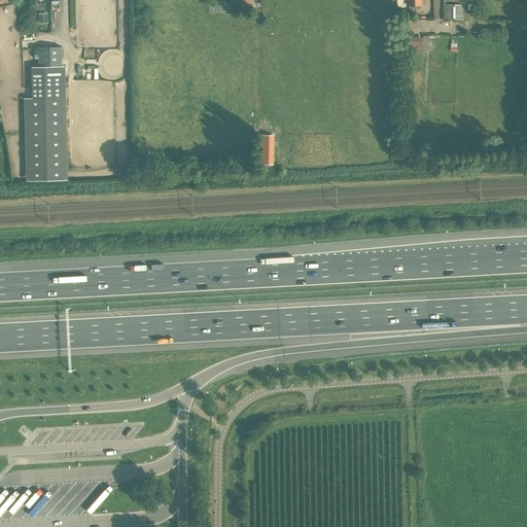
[(232,0),(232,10),(251,9),(250,0),(232,0)]
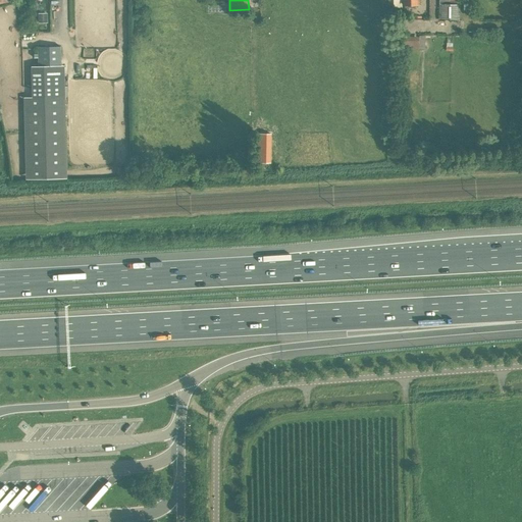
[(453,4),(453,0),(447,0),(439,0),(439,19),(460,19),(460,4),(453,4)]
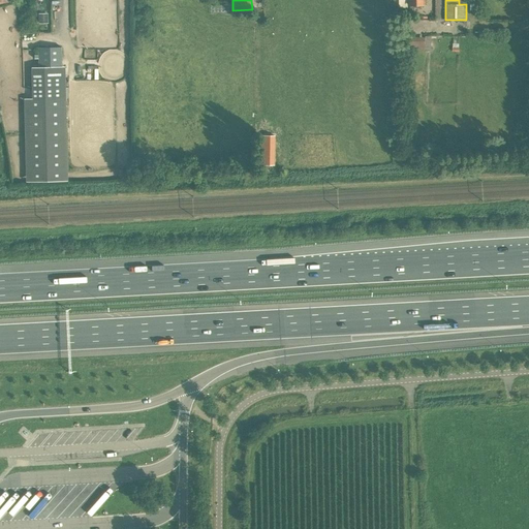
[(48,13),(39,14),(39,23),(48,23),(48,13)]
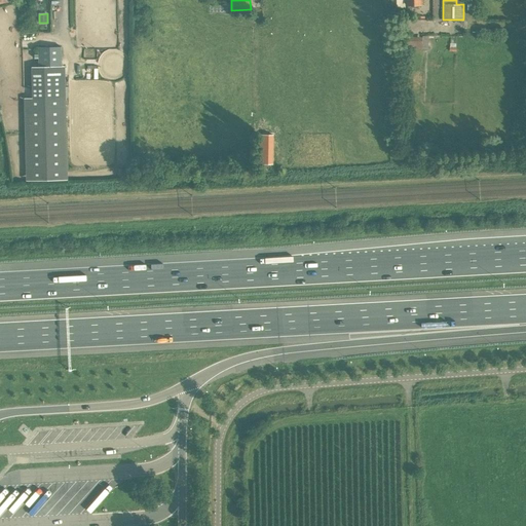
[(398,37),(398,49),(421,50),(421,37),(398,37)]
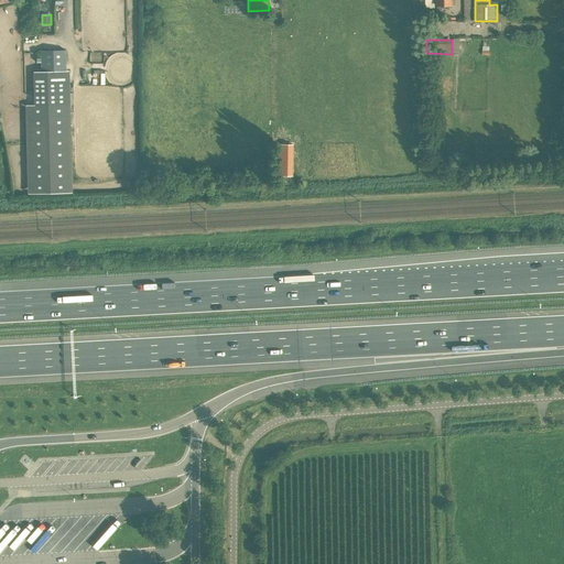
[(41,51),(41,76),(66,76),(66,51),(41,51)]
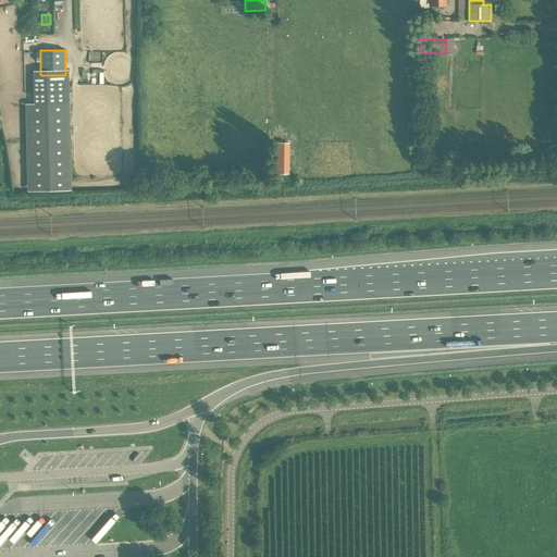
[(274,143),(274,160),(288,160),(288,143),(274,143)]
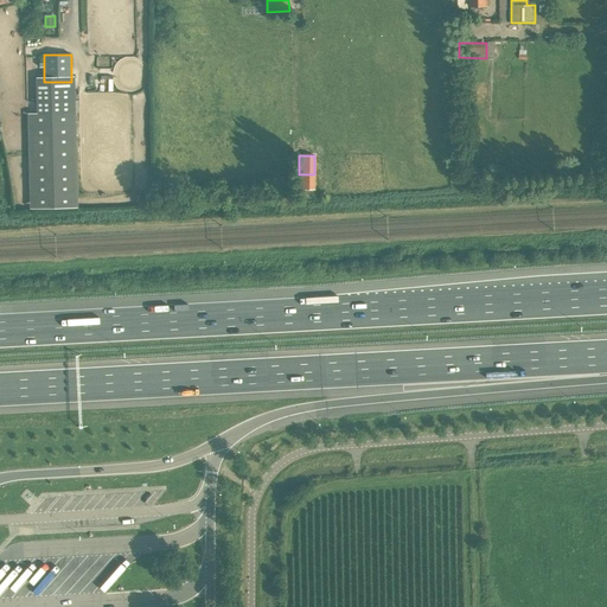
[(94,573),(106,560),(102,556),(90,569),(94,573)]
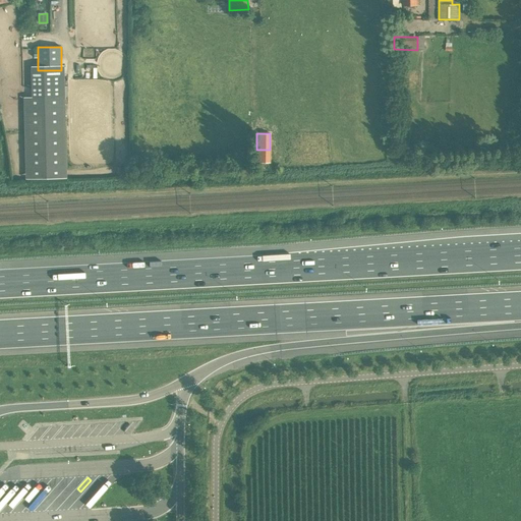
[(6,506),(10,509),(27,490),(23,487),(6,506)]
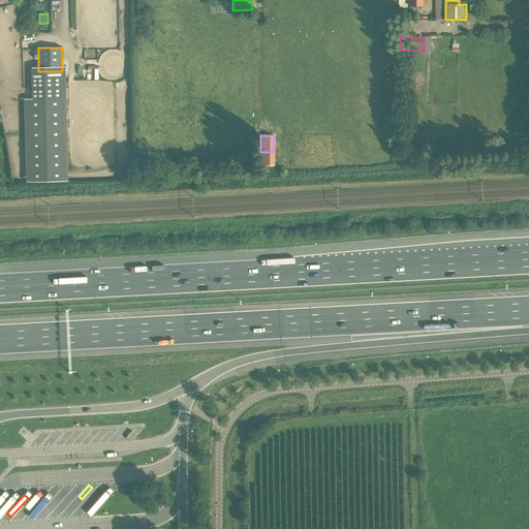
[(87,512),(90,515),(101,502),(99,500),(87,512)]
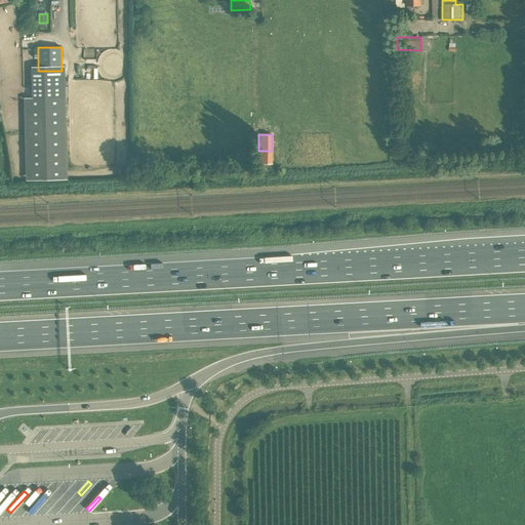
[(37,502),(27,513),(31,516),(40,505),(37,502)]
